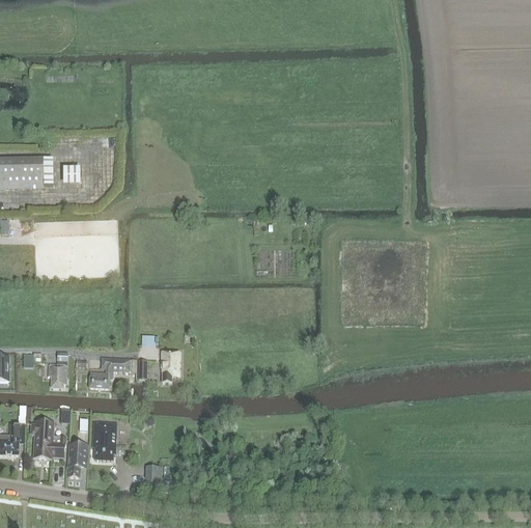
[(0,158),(0,188),(45,188),(44,158),(0,158)]
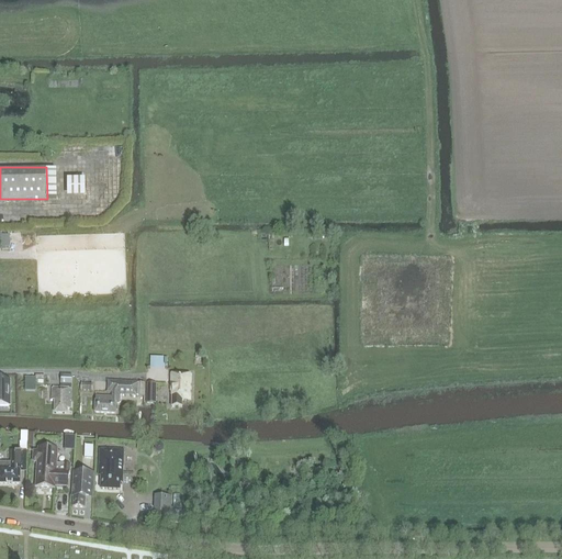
[(68,175),(68,193),(86,193),(86,175),(68,175)]
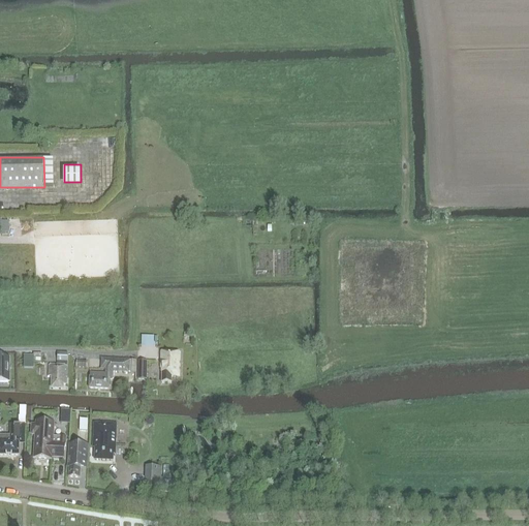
[(154,342),(154,333),(143,333),(144,343),(154,342)]
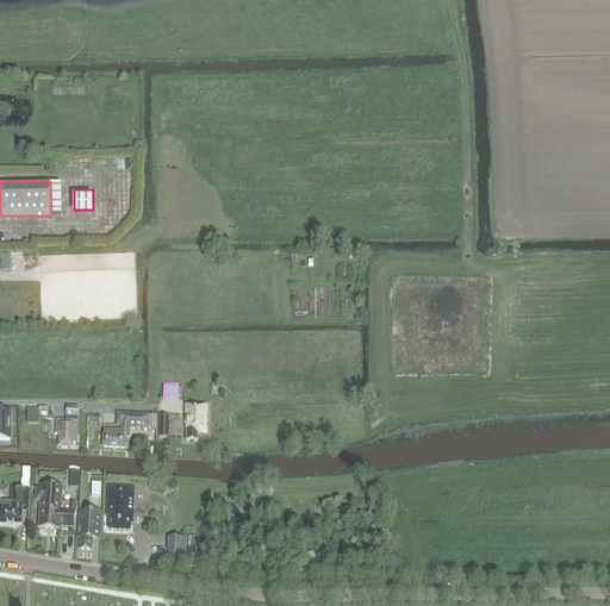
[(76,439),(78,403),(67,403),(66,418),(57,417),(57,430),(60,431),(58,444),(72,444),(72,439),(76,439)]
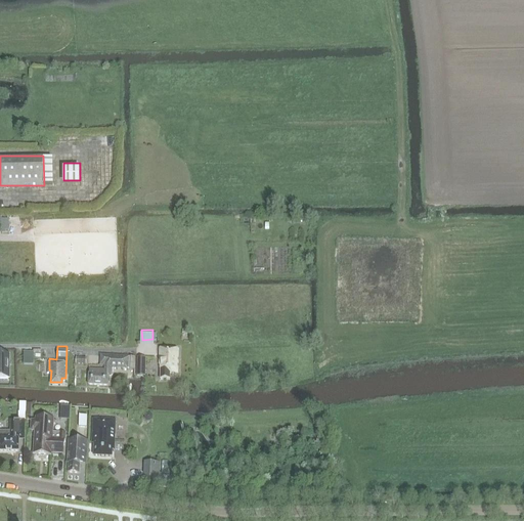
[(161,363),(161,378),(170,378),(170,371),(177,372),(177,347),(160,347),(160,363),(161,363)]
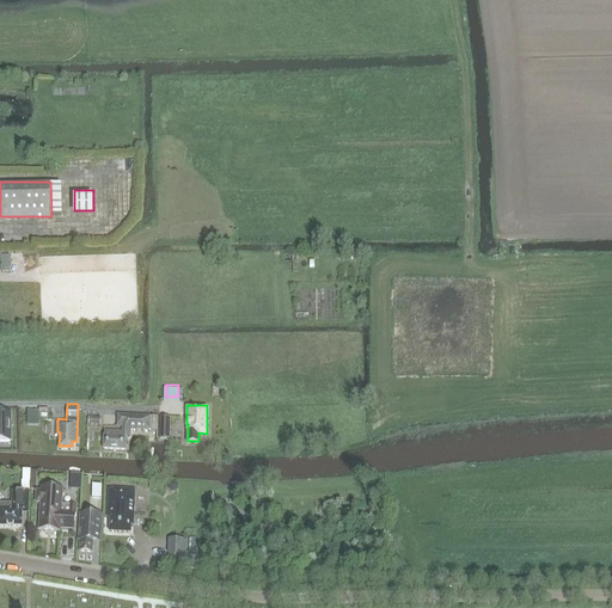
[(0,438),(12,438),(12,411),(0,411),(0,438)]
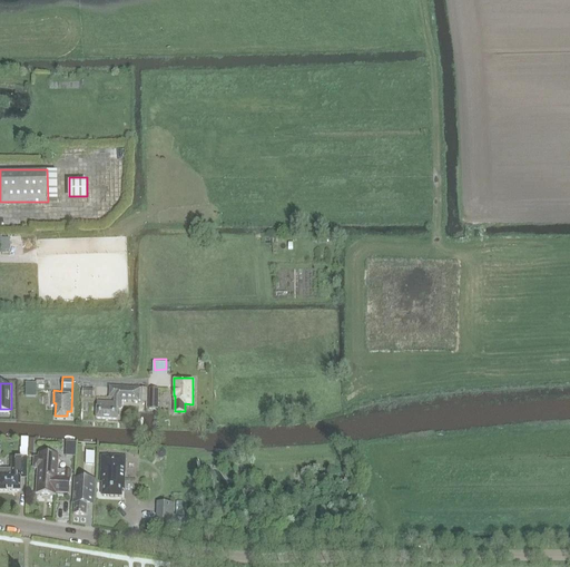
[(97,400),(97,417),(118,418),(118,407),(121,408),(121,399),(125,397),(146,398),(147,387),(141,385),(123,385),(121,392),(115,392),(115,401),(97,400)]
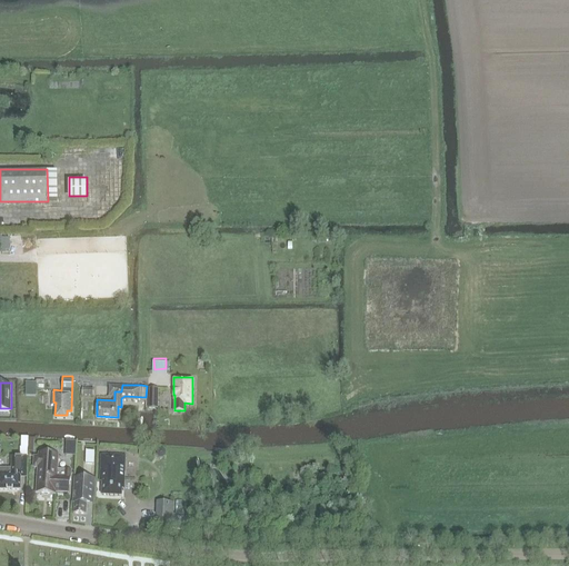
[(150,386),(149,406),(158,407),(159,386),(150,386)]
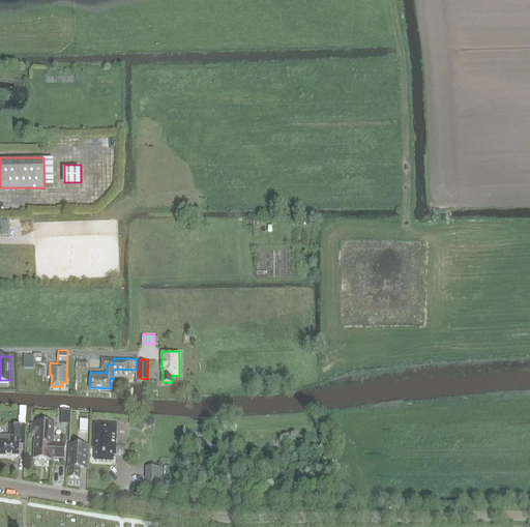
[(19,414),(18,414),(18,421),(10,421),(10,433),(4,433),(0,432),(0,452),(19,452),(19,441),(24,441),(24,421),(25,421),(25,414),(26,414),(26,404),(19,404),(19,414)]
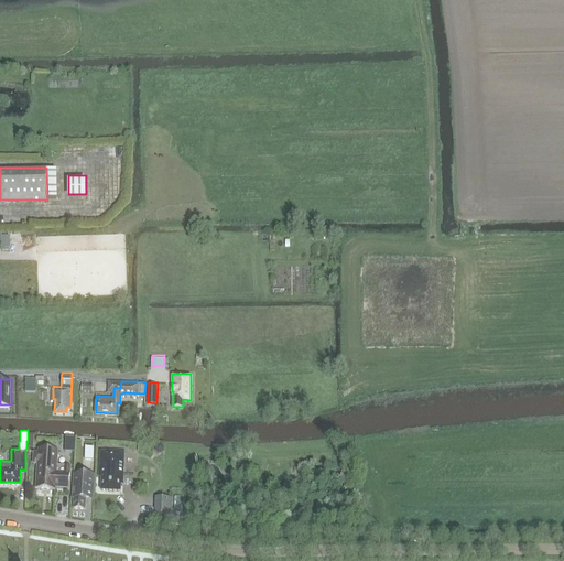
[(65,435),(64,450),(75,450),(76,435),(65,435)]
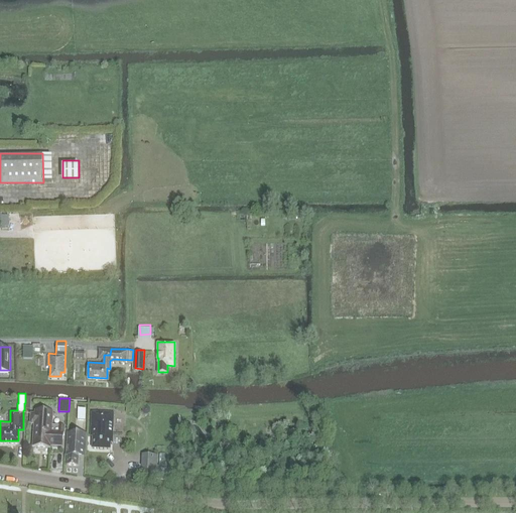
[(86,406),(78,406),(77,418),(85,419),(86,406)]
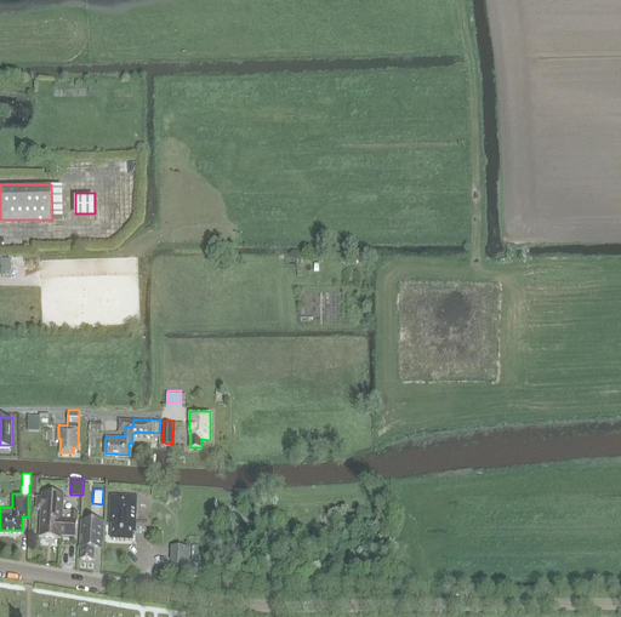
[(43,491),(43,495),(38,493),(36,504),(41,506),(39,533),(60,536),(60,531),(75,532),(78,509),(62,508),(63,492),(62,492),(43,491)]
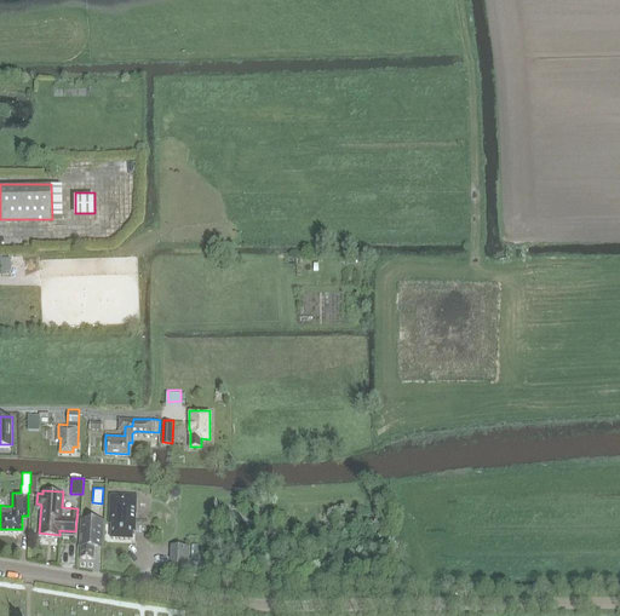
[(109,491),(108,520),(112,520),(110,535),(132,536),(132,518),(135,519),(136,493),(109,491)]
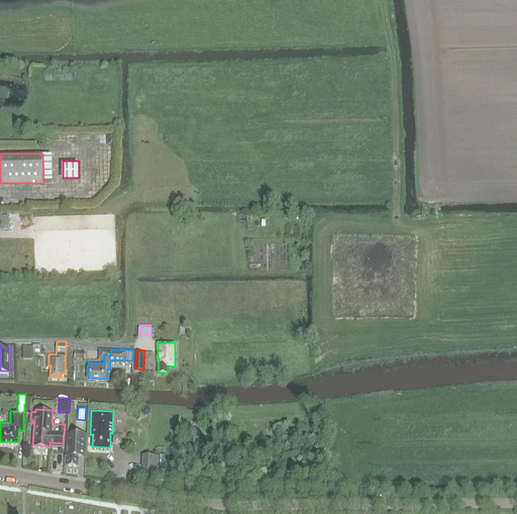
[(68,454),(67,464),(78,465),(79,455),(85,455),(87,432),(68,431),(66,454),(68,454)]
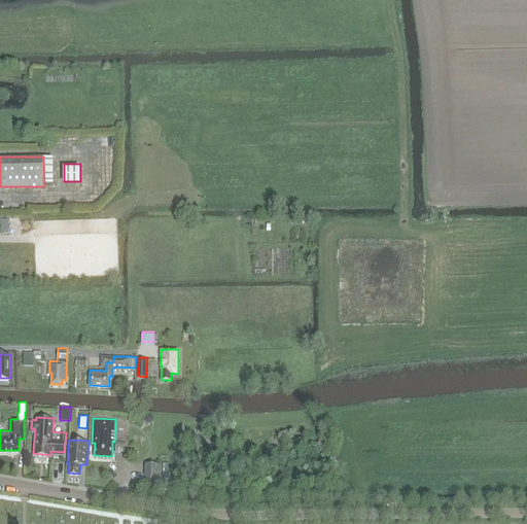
[(162,462),(145,461),(144,478),(161,479),(162,462)]
